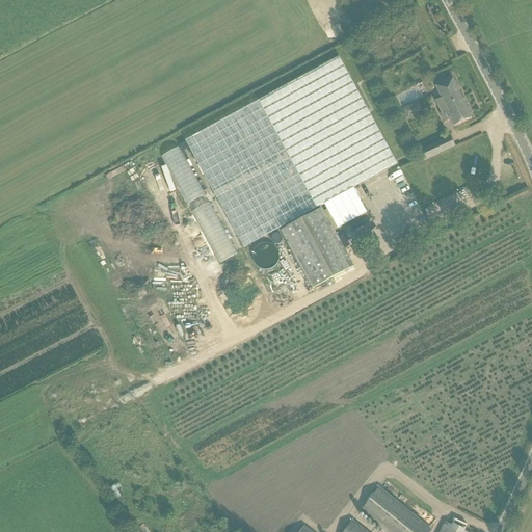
[(339,57),(185,140),(243,248),(397,164),(339,57)]
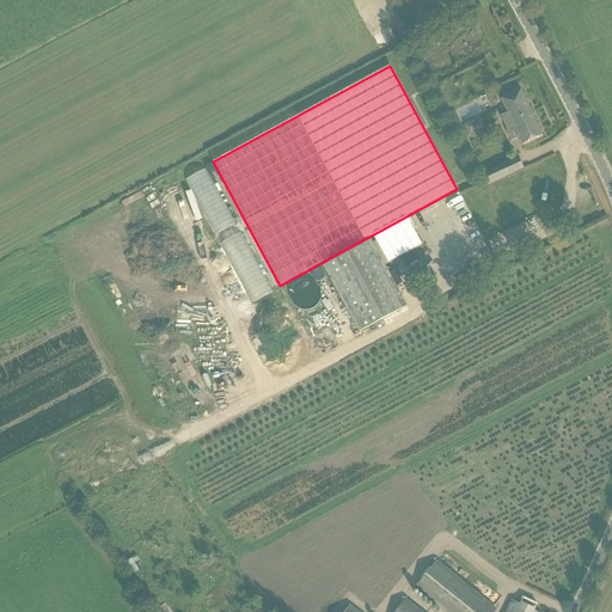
[(519,138),(522,145),(542,136),(520,89),(500,97),(514,128),(506,132),(512,141),(519,138)]
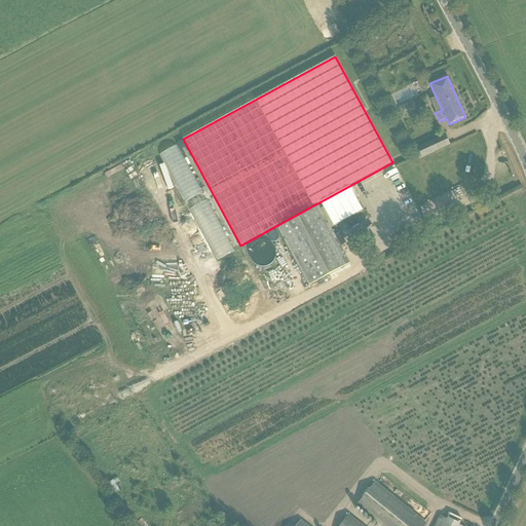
[(411,87),(391,96),(396,105),(415,96),(411,87)]
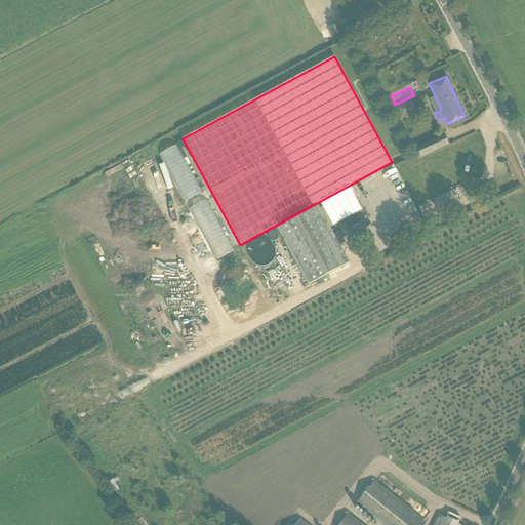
[(398,108),(402,116),(414,110),(410,102),(398,108)]
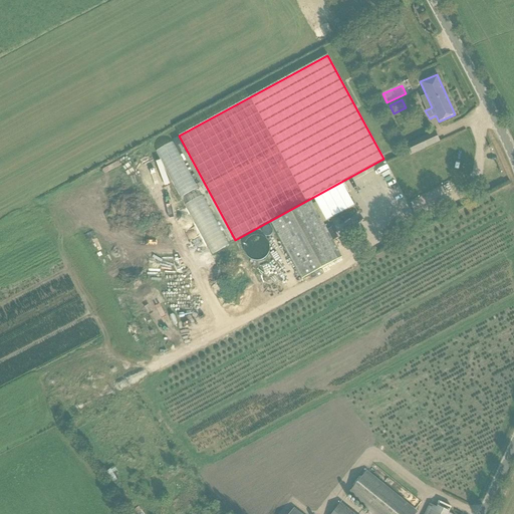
[(440,142),(435,133),(407,146),(412,155),(440,142)]
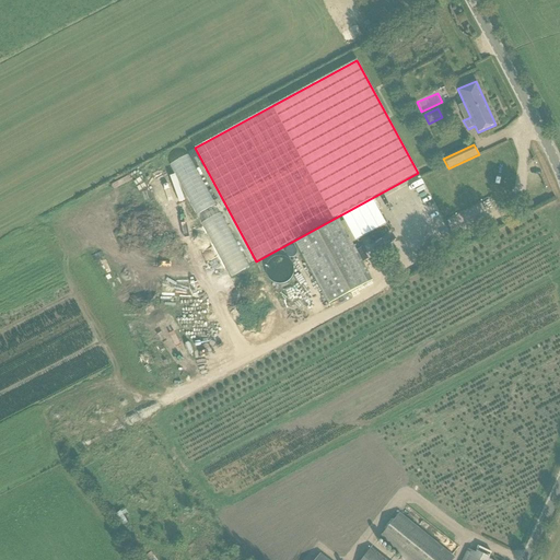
[(216,206),(187,153),(168,163),(197,216),(216,206)]
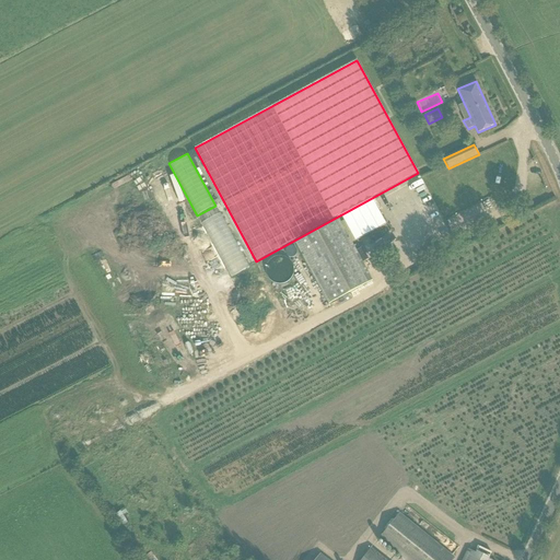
[(249,267),(220,213),(201,223),(231,277),(249,267)]
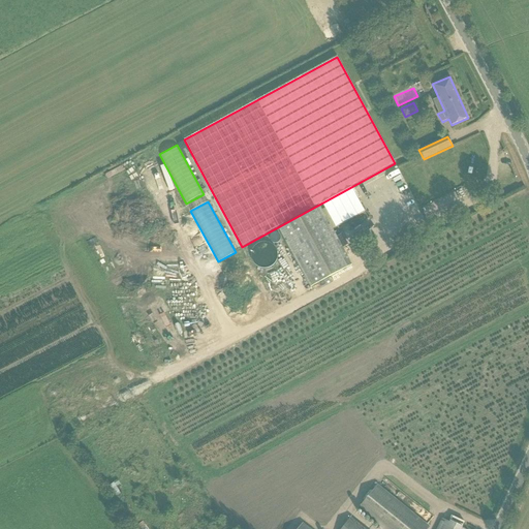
[(319,207),(279,229),(310,287),(351,266),(342,248),(336,238),(319,207)]
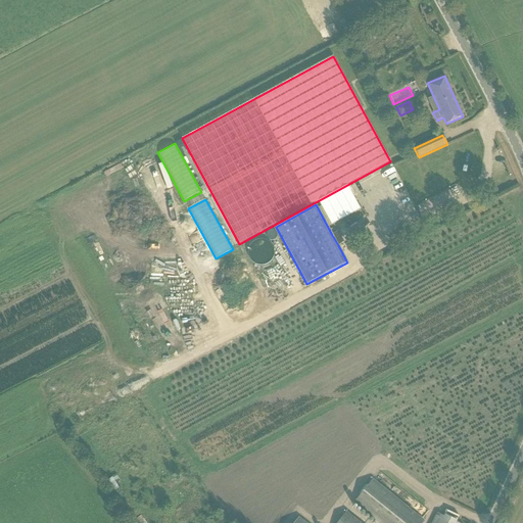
[(344,242),(338,232),(332,235),(338,245),(344,242)]
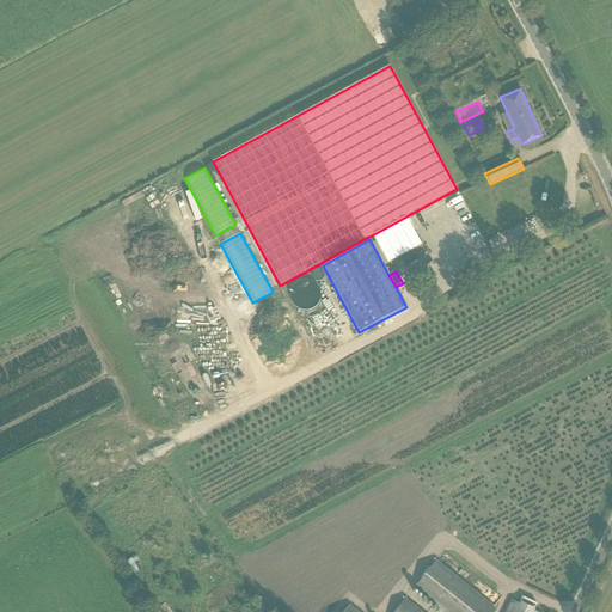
[(305,311),(312,310),(317,307),(320,304),(322,298),(322,293),(320,288),(317,283),(311,280),(305,280),(299,282),(294,286),(292,292),(292,298),(294,304),(299,308),(305,311)]
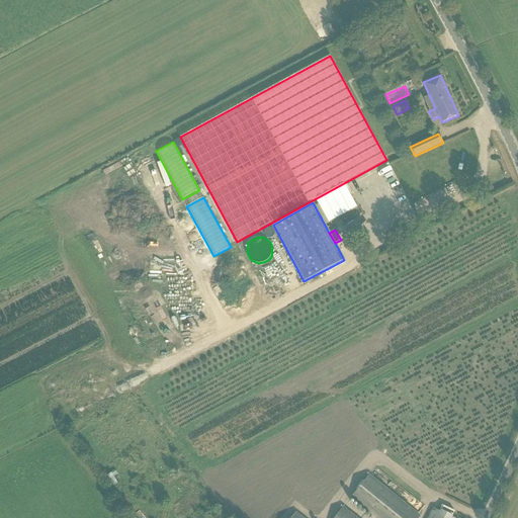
[(350,498),(372,516),(370,517),(419,517),(421,516),(369,475),(350,498)]
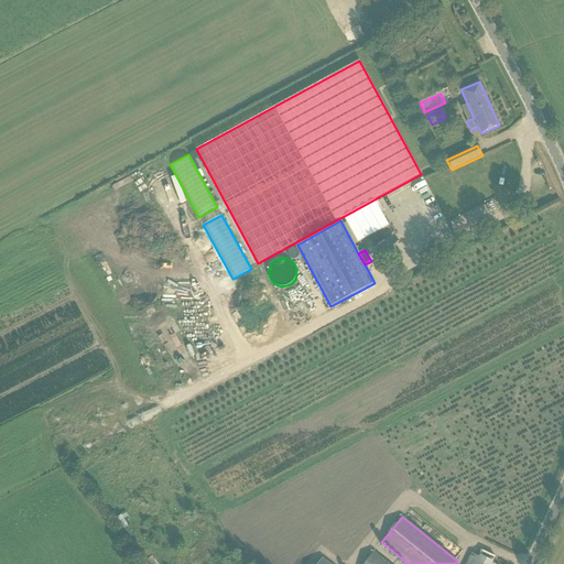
[(329,563),(323,557),(317,563),(389,563),(375,552),(364,563),(329,563)]
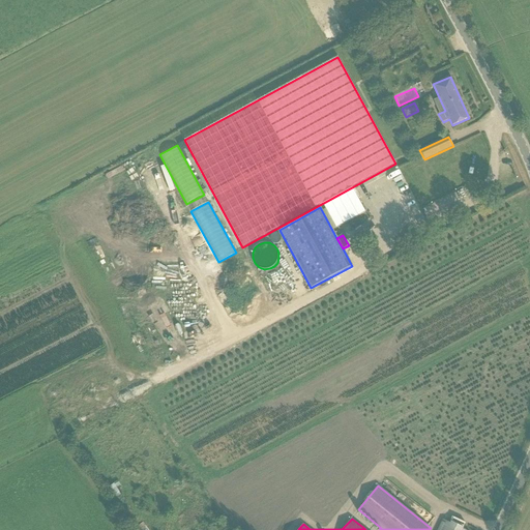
[(463,529),(443,521),(438,529),(463,529)]
